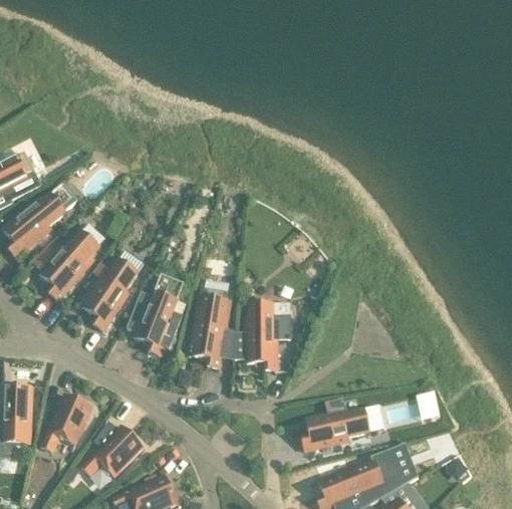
[(27,175),(35,172),(24,151),(0,163),(0,195),(8,191),(7,187),(28,176),(27,175)]
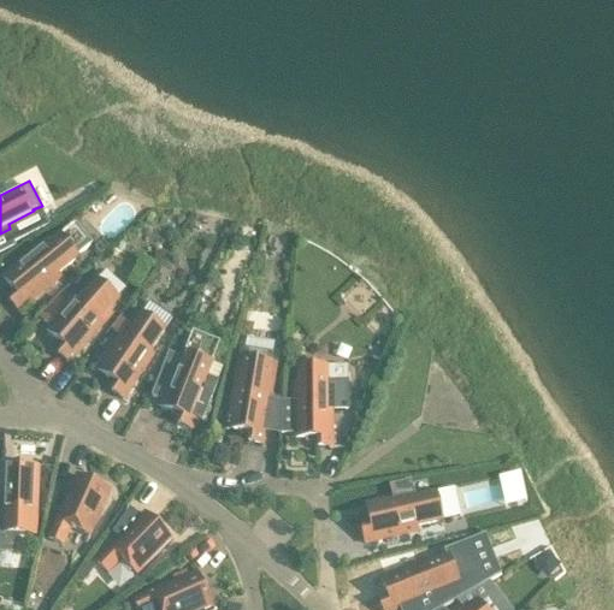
[(59,268),(80,253),(62,230),(37,249),(34,246),(3,271),(18,290),(11,296),(19,307),(63,273),(59,268)]
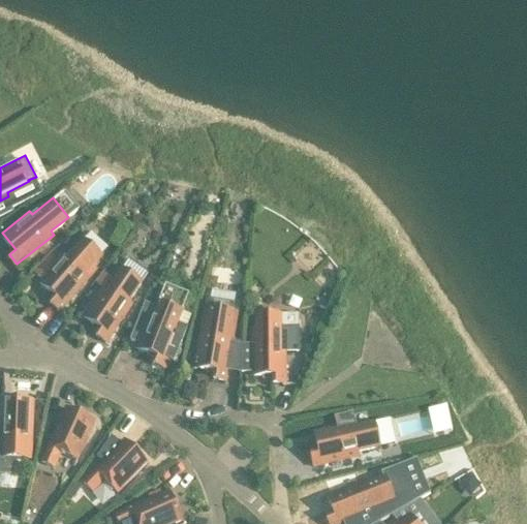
[(88,270),(102,252),(84,236),(66,256),(63,253),(40,279),(56,293),(51,299),(60,307),(91,272),(88,270)]
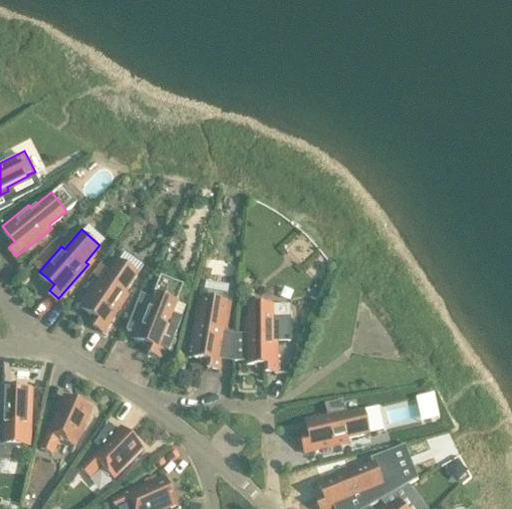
[(35,263),(41,268),(55,251),(56,251),(48,245),(33,262),(35,263)]
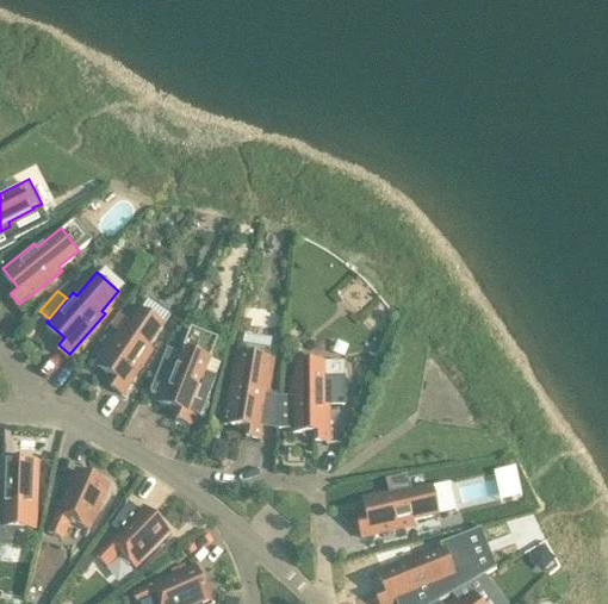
[(150,343),(165,322),(141,305),(124,331),(119,329),(98,361),(117,374),(112,383),(124,391),(154,346),(150,343)]
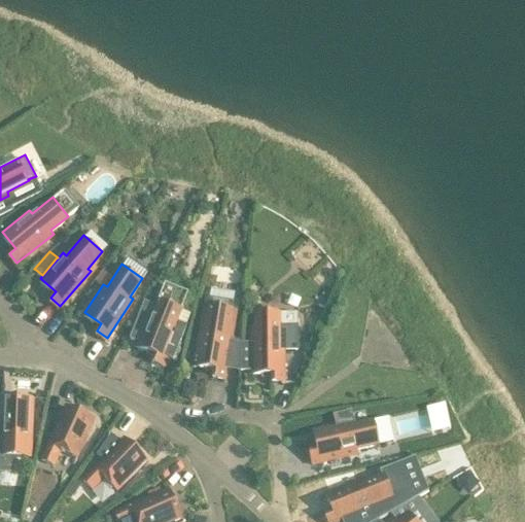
[(107,284),(113,275),(104,268),(98,278),(107,284)]
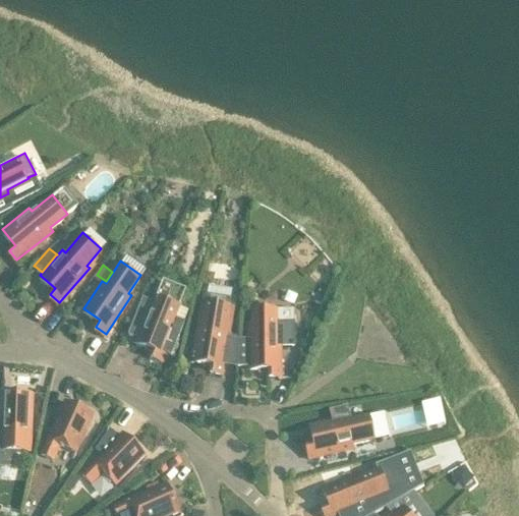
[(193,272),(190,279),(197,282),(199,274),(193,272)]
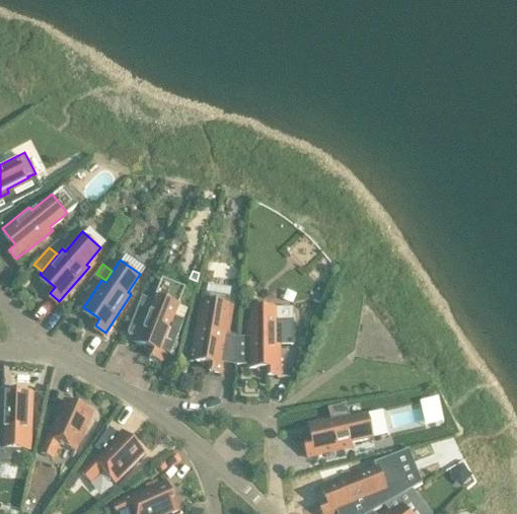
[(174,326),(170,324),(186,286),(163,277),(148,315),(144,314),(135,338),(154,346),(151,353),(162,357),(174,326)]
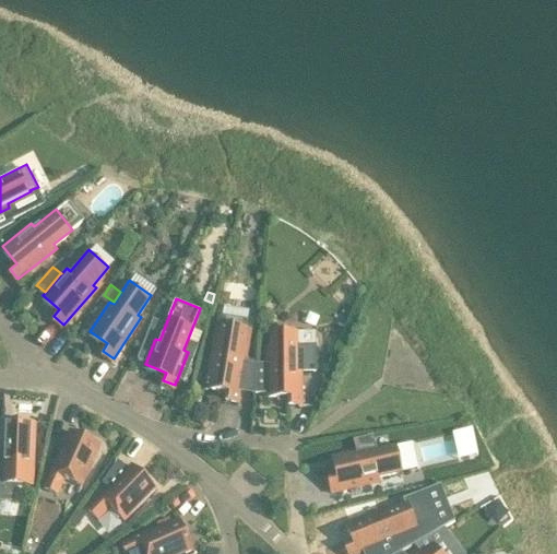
[(226,397),(239,399),(251,326),(248,325),(249,317),(223,313),(222,320),(217,319),(206,385),(228,389),(226,397)]
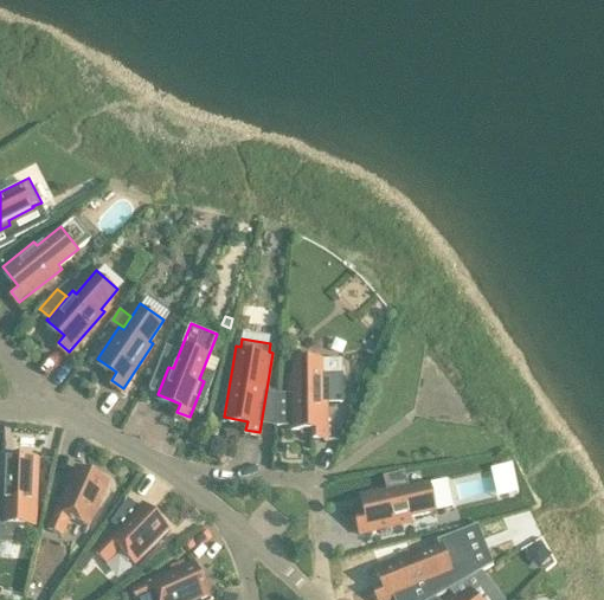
[(328,436),(328,399),(345,399),(345,371),(322,371),(322,356),(294,356),(294,372),(284,372),(284,393),(289,393),(290,426),(314,426),(314,436),(328,436)]
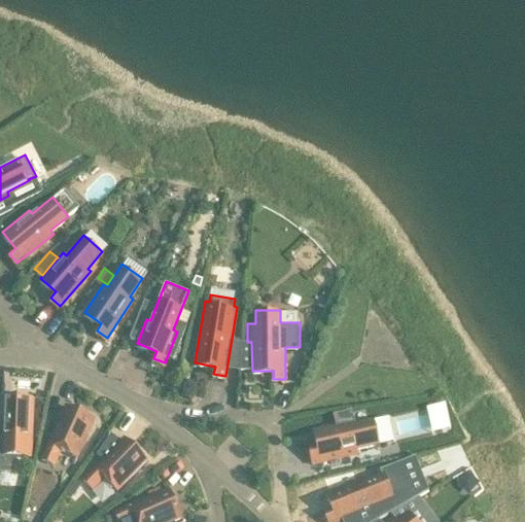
[(34,395),(2,394),(0,447),(0,453),(14,454),(14,437),(32,438),(34,395)]
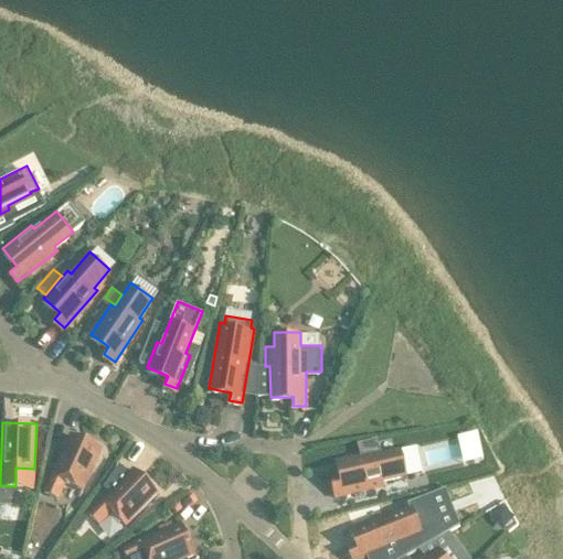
[(84,486),(103,444),(72,431),(53,472),(84,486)]
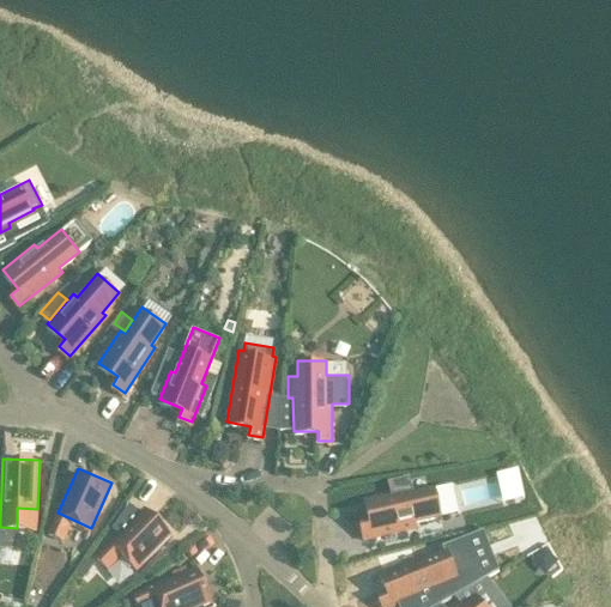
[(416,519),(442,513),(435,485),(405,492),(404,487),(366,496),(370,520),(362,522),(364,536),(417,523),(416,519)]
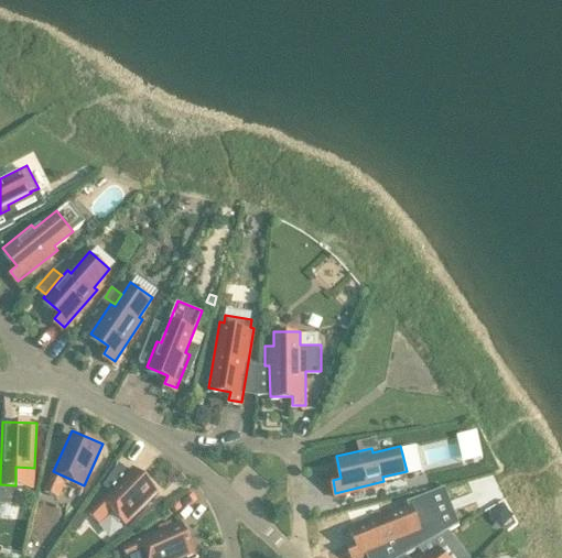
[(158,488),(133,465),(89,510),(100,521),(114,507),(127,521),(158,488)]
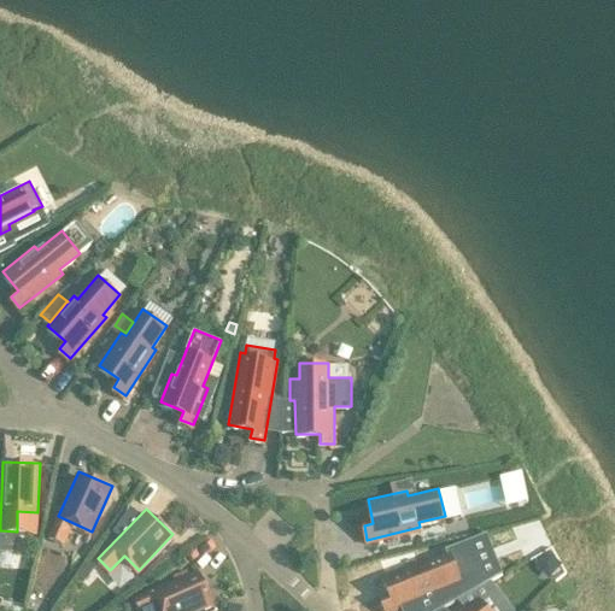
[(437,588),(461,579),(450,552),(421,563),(420,559),(382,574),(391,597),(382,600),(386,610),(392,610),(438,593),(437,588)]
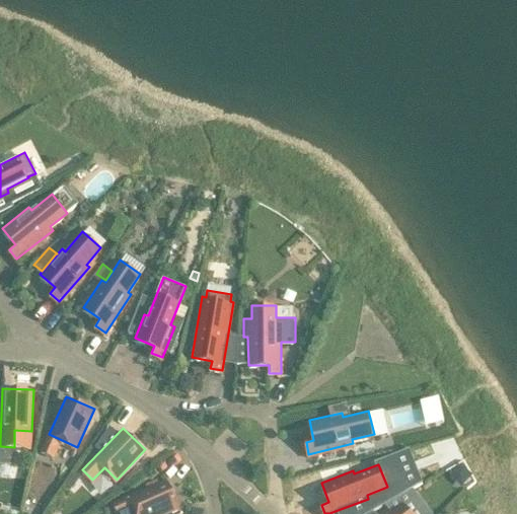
[(161,513),(179,506),(166,478),(114,501),(119,513),(120,513),(135,508),(137,513),(161,513)]
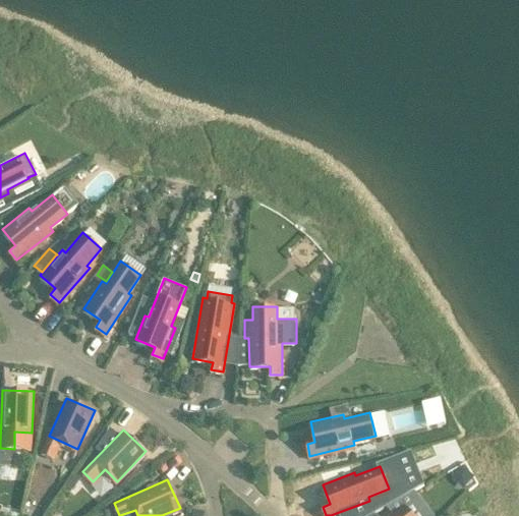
[(413,515),(405,505),(389,515),(413,515)]
